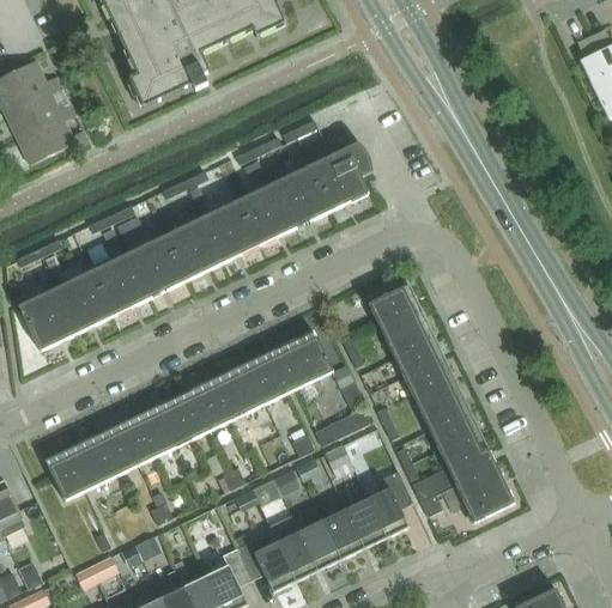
[(109,0),(103,4),(111,22),(117,19),(121,28),(116,30),(125,49),(129,46),(134,54),(128,58),(135,73),(128,77),(137,95),(143,92),(146,101),(140,103),(141,105),(192,83),(194,89),(207,83),(203,73),(208,70),(200,52),(216,44),(213,38),(222,35),(224,41),(243,31),(241,26),(248,22),(255,36),(273,26),(271,22),(279,18),(282,23),(285,22),(274,0),(109,0)]
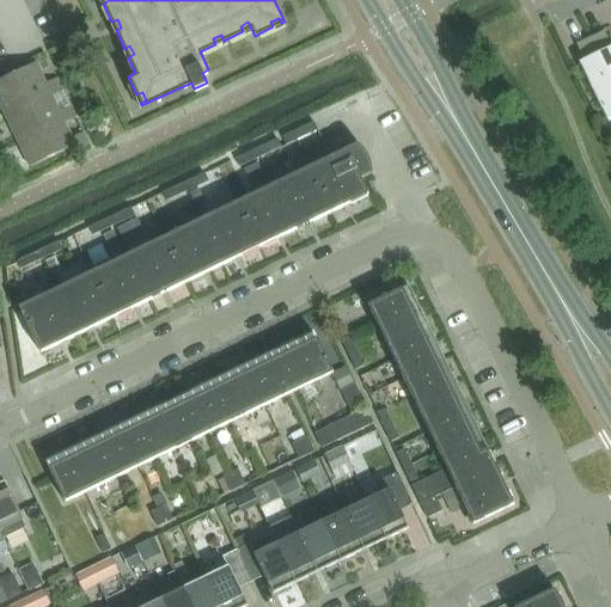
[(602,28),(590,34),(610,79),(610,43),(603,26),(602,28)]
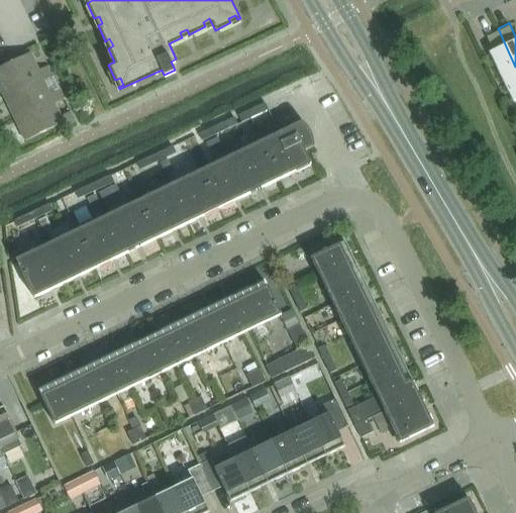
[(515,67),(498,28),(487,33),(486,33),(493,49),(490,52),(494,61),(503,78),(511,96),(515,93),(515,67)]
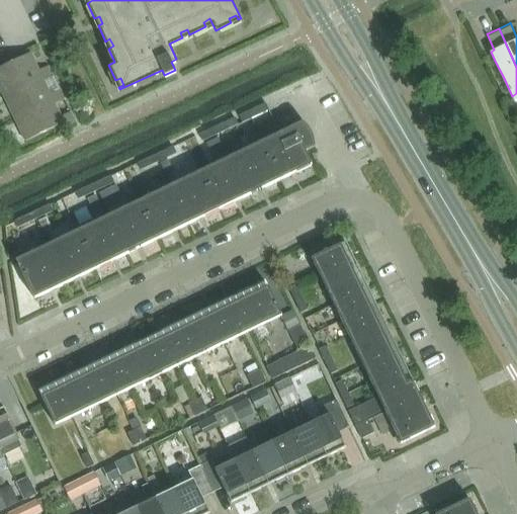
[(31,50),(12,58),(0,64),(0,82),(4,91),(52,68),(49,62),(39,66),(31,50)]
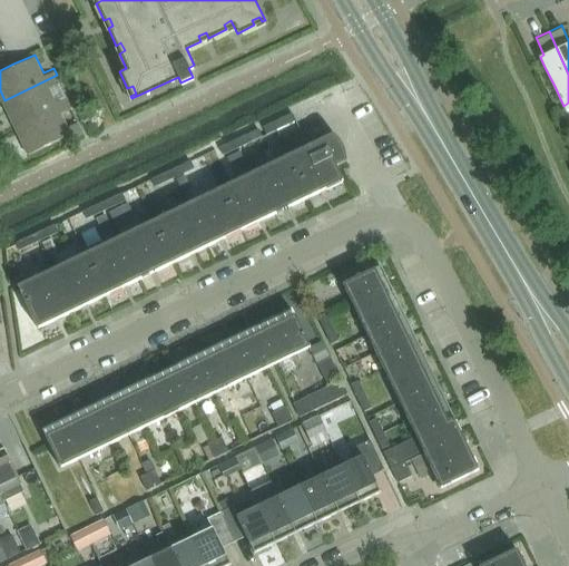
[(69,100),(66,94),(56,98),(49,84),(59,79),(57,75),(5,100),(17,126),(69,100)]
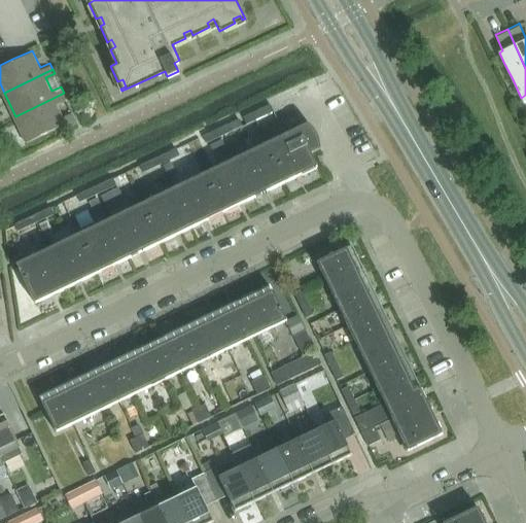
[(64,93),(15,116),(27,141),(65,121),(67,126),(77,120),(72,110),(63,114),(57,101),(66,97),(64,93)]
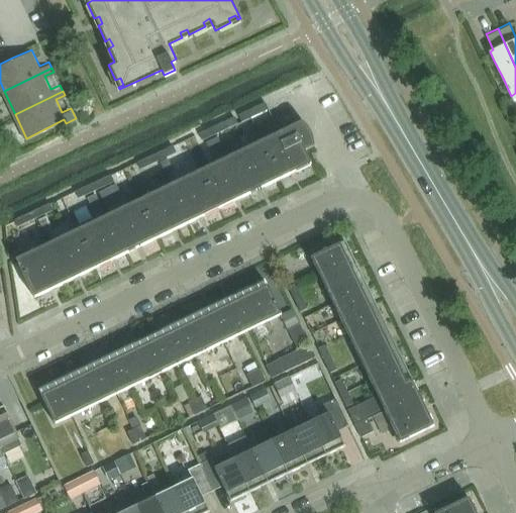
[(267,108),(264,101),(249,107),(253,114),(267,108)]
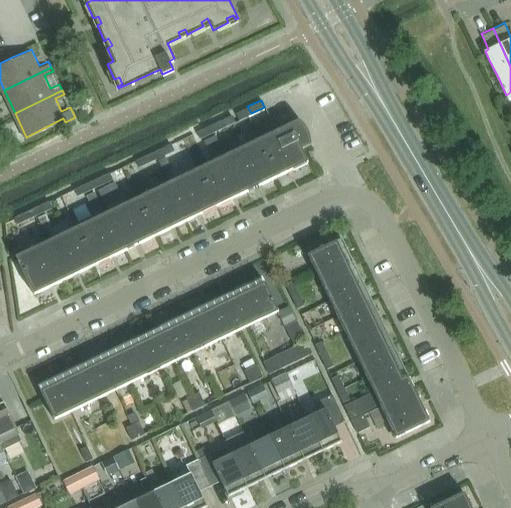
[(251,113),(247,106),(234,113),(237,119),(251,113)]
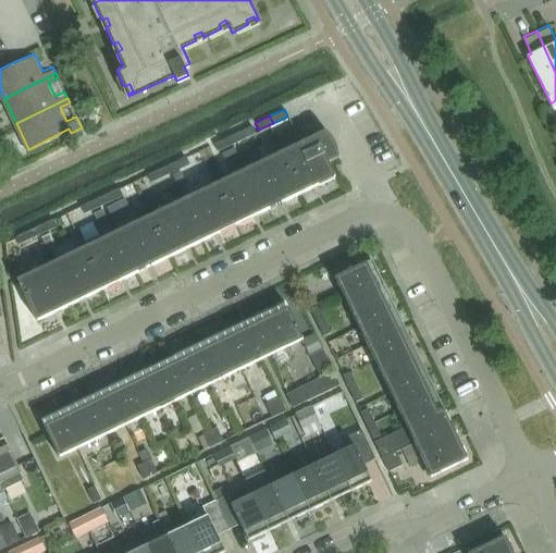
[(256,131),(252,124),(234,133),(237,140),(256,131)]
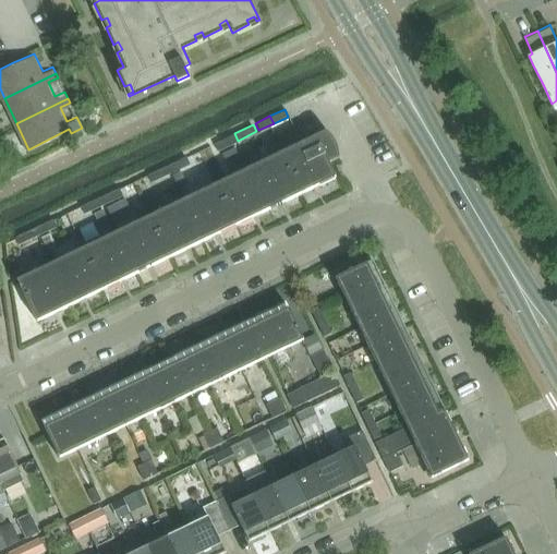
[(328,160),(335,157),(338,155),(338,149),(336,143),(334,137),(329,133),(325,128),(16,277),(36,318),(335,175),(328,160)]
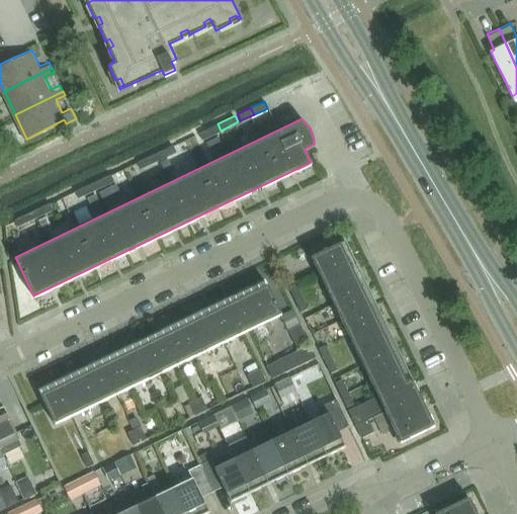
[(221,131),(218,123),(199,133),(202,139),(221,131)]
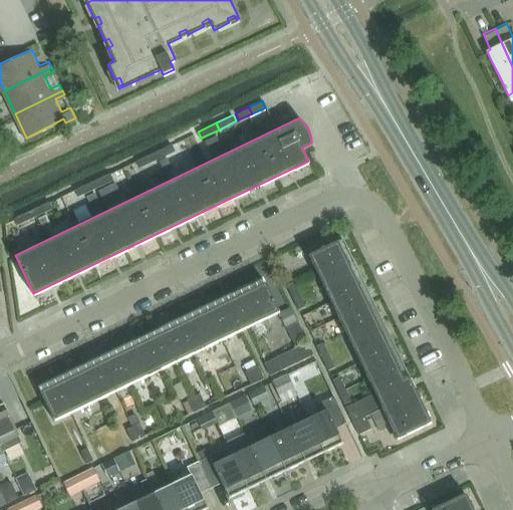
[(223,146),(217,135),(204,140),(210,152),(223,146)]
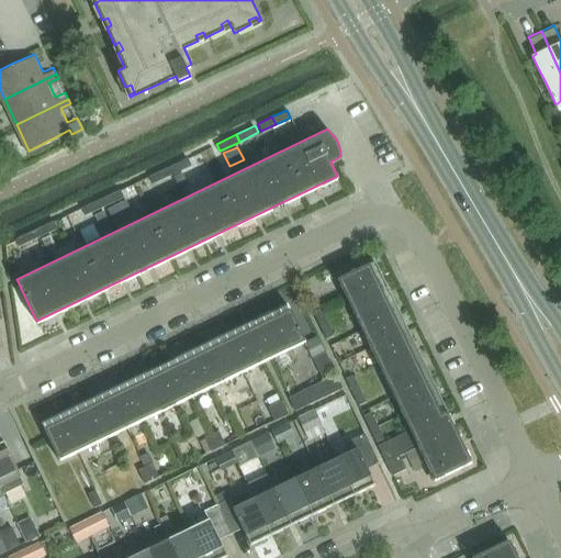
[(171,173),(191,163),(188,156),(168,166),(171,173)]
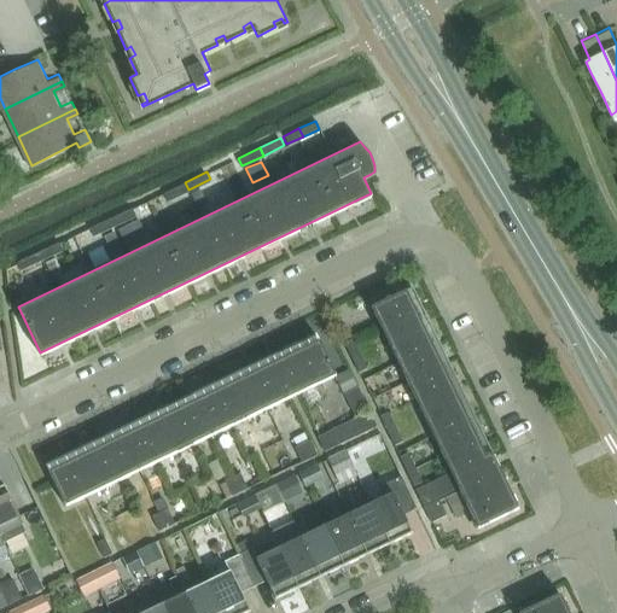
[(167,199),(188,190),(185,182),(163,192),(167,199)]
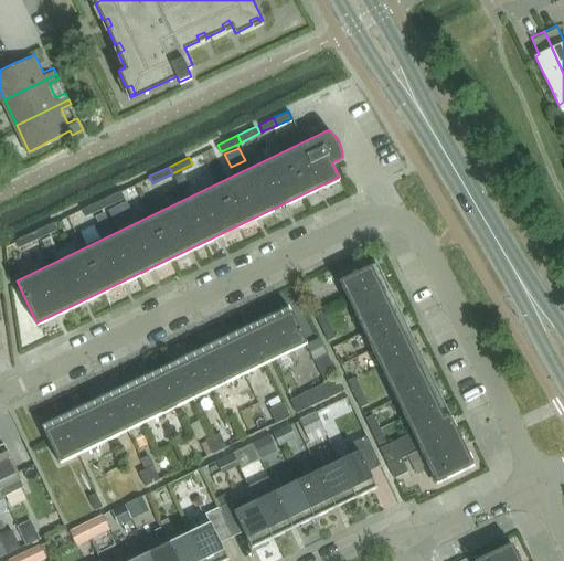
[(182,171),(173,176),(180,188),(189,183),(182,171)]
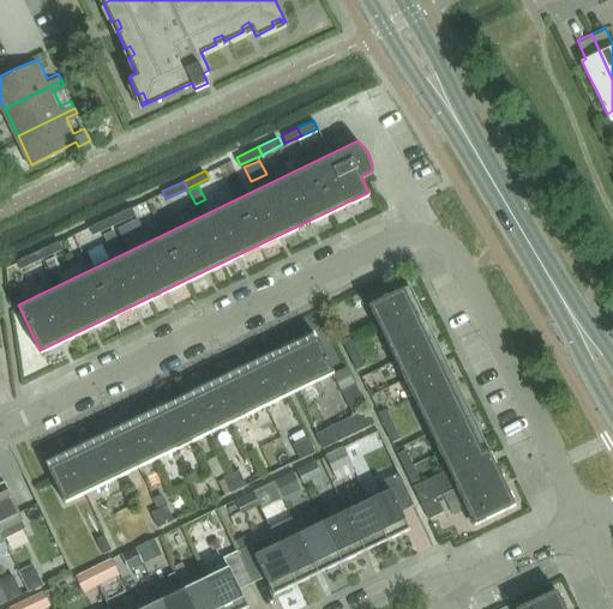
[(167,202),(166,198),(162,191),(155,194),(160,205),(167,202)]
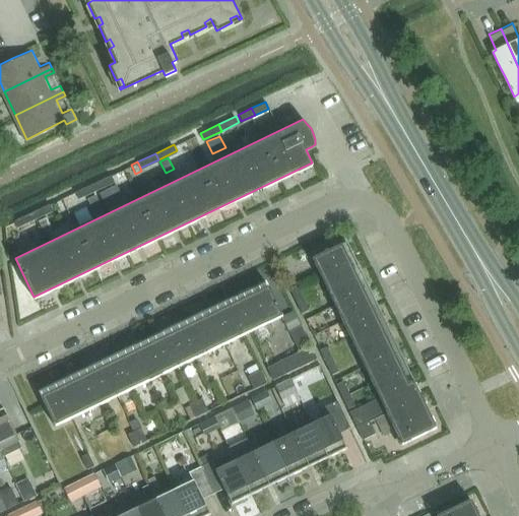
[(96,189),(115,181),(112,174),(93,183),(96,189)]
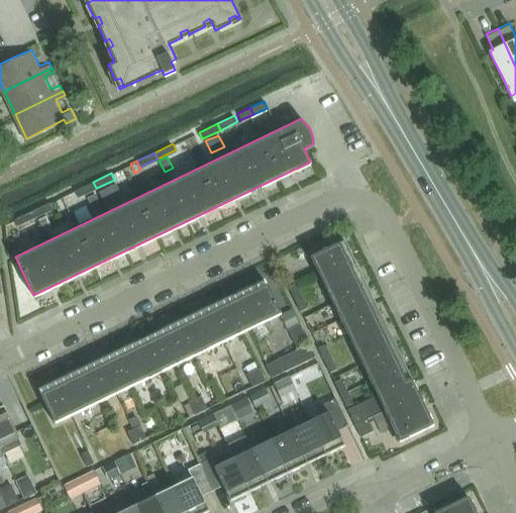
[(78,196),(96,188),(93,182),(75,190),(78,196)]
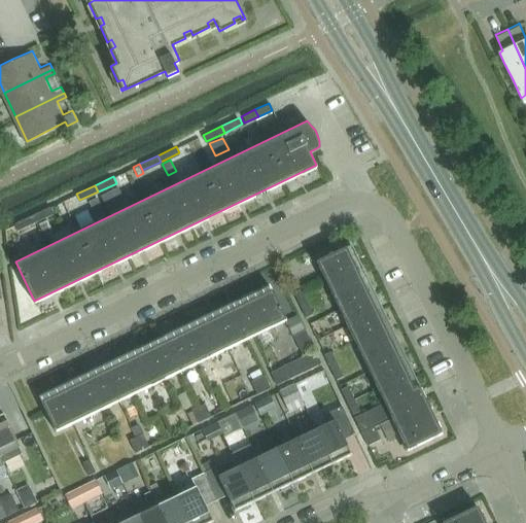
[(96,196),(88,200),(94,211),(102,207),(96,196)]
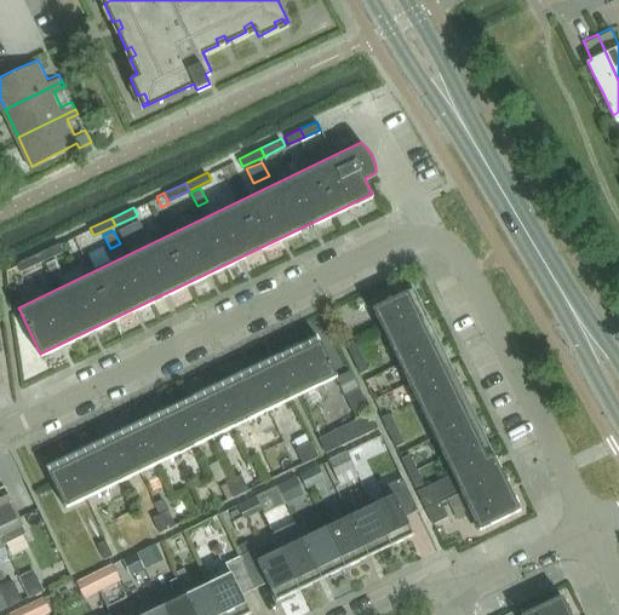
[(43,259),(64,249),(61,241),(39,252),(43,259)]
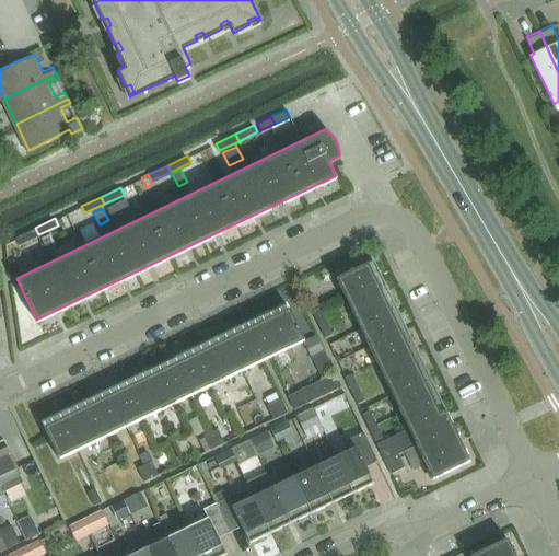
[(19,243),(38,234),(35,228),(15,236),(19,243)]
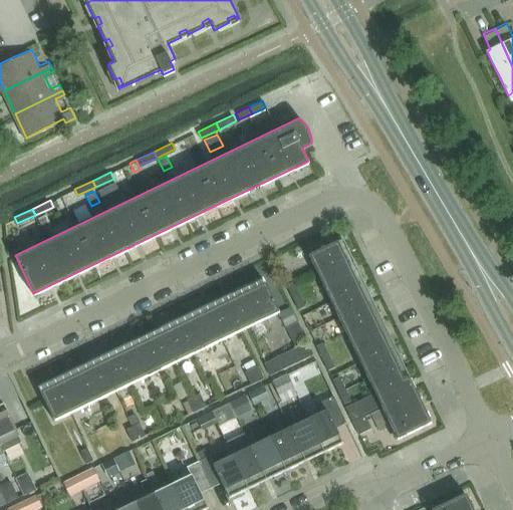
[(44,214),(37,217),(42,228),(49,224),(44,214)]
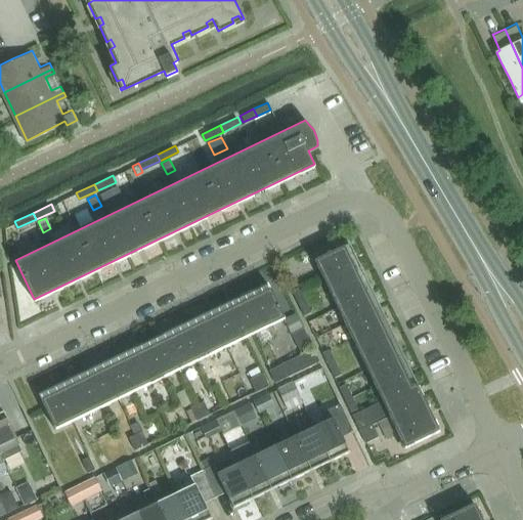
[(14,241),(7,245),(12,255),(20,252),(14,241)]
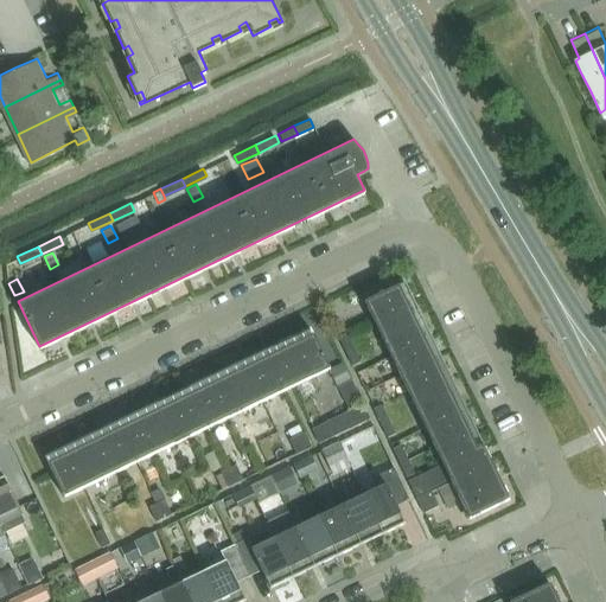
[(404,280),(364,300),(441,461),(408,478),(415,493),(442,480),(447,491),(454,488),(469,517),(509,497),(404,280)]
